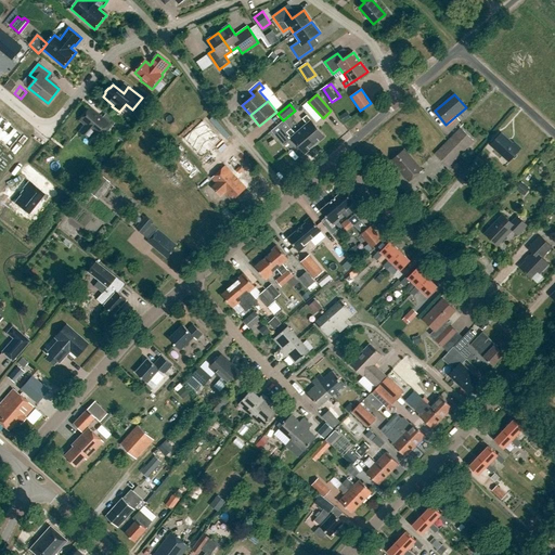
[(95,133),(99,136),(104,129),(107,132),(116,121),(106,114),(102,118),(90,108),(80,120),(86,125),(80,131),(90,140),(95,133)]
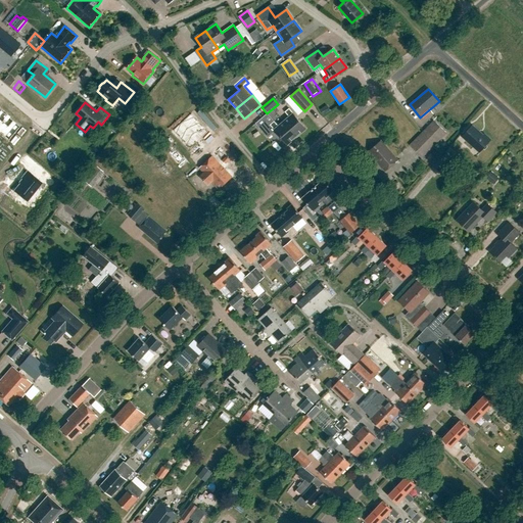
[(289,116),(284,122),(297,137),(306,129),(289,108),(285,112),(289,116)]
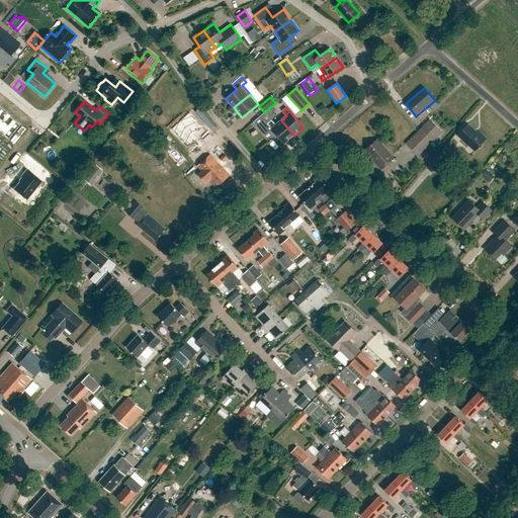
[(122,122),(116,117),(116,118),(110,114),(106,119),(110,122),(112,120),(113,121),(110,124),(116,130),(122,122)]
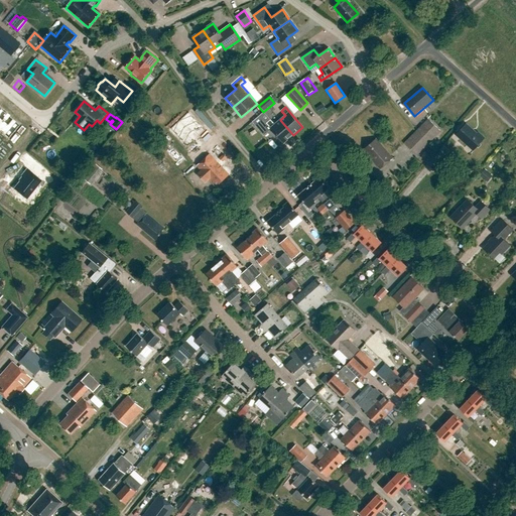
[(1,116),(0,116),(0,132),(7,139),(16,128),(1,116)]
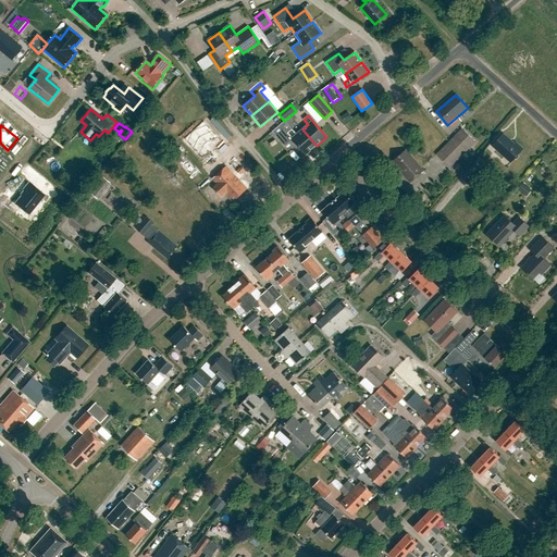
[(282,135),(286,132),(281,125),(272,132),(276,137),(281,134),(282,135)]
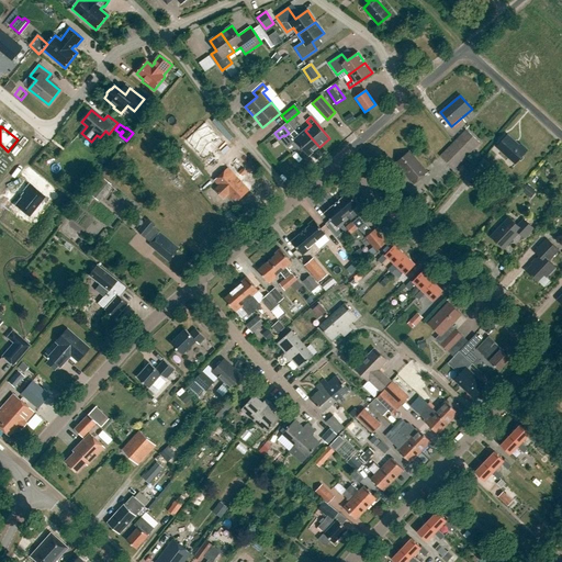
[(211,145),(223,143),(218,127),(208,131),(211,145)]
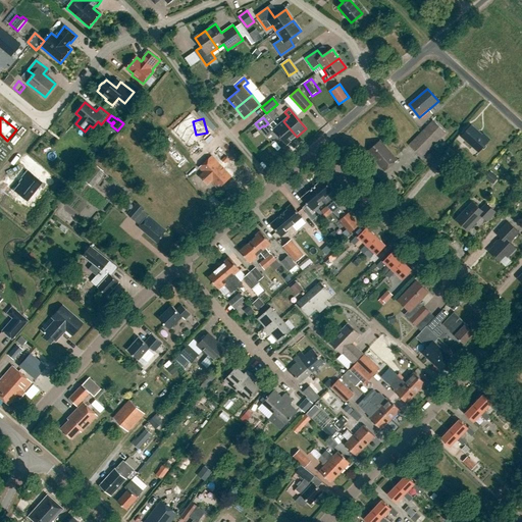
[(446,134),(433,120),(409,146),(421,158),(446,134)]
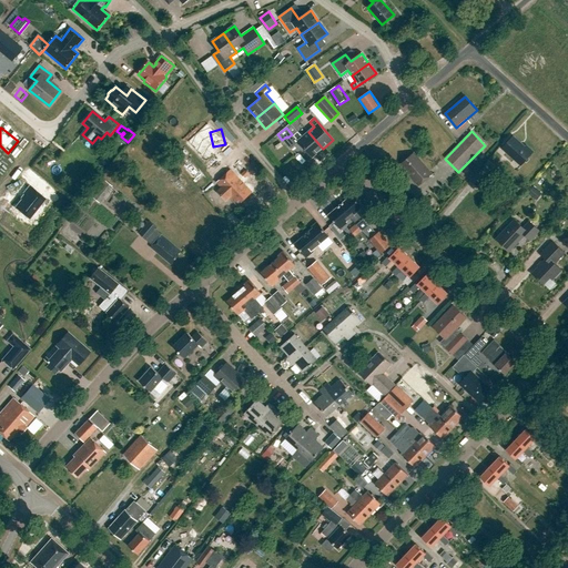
[(323,149),(308,132),(302,138),(297,132),(293,135),(312,158),(323,149)]
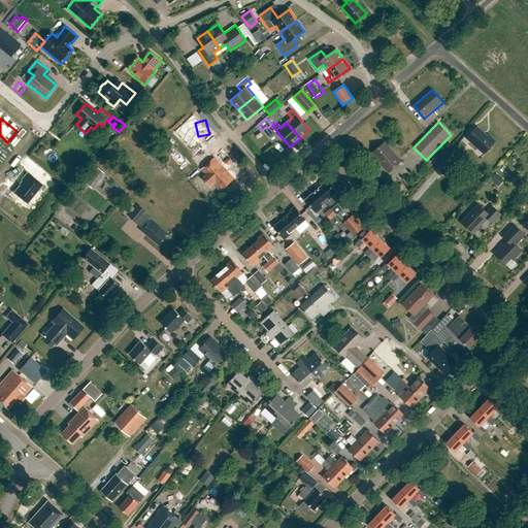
[(476,127),(466,138),(484,155),(496,141),(489,135),(488,137),(476,127)]
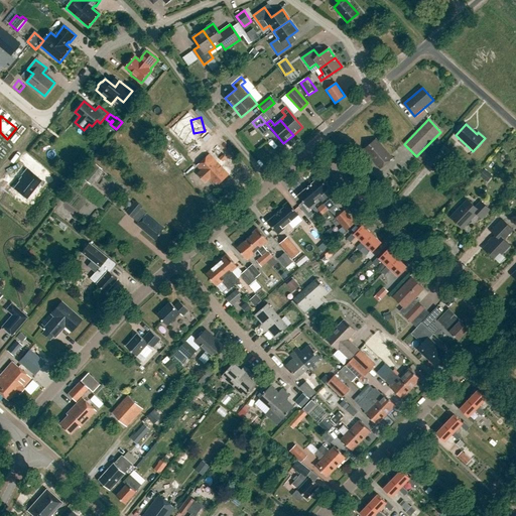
[(372,157),(371,158),(380,169),(393,158),(376,139),(365,149),(372,157)]
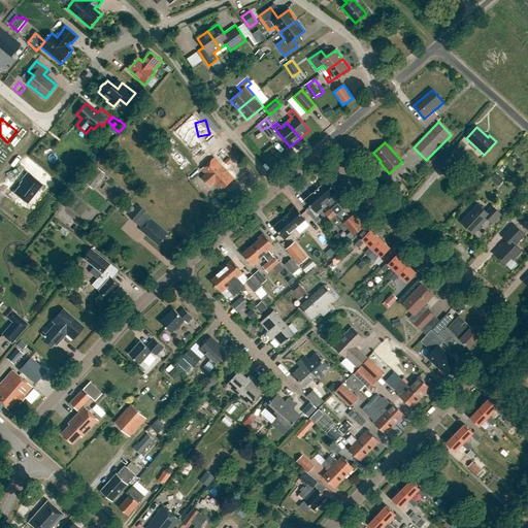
[(450,155),(437,168),(444,174),(456,161),(450,155)]
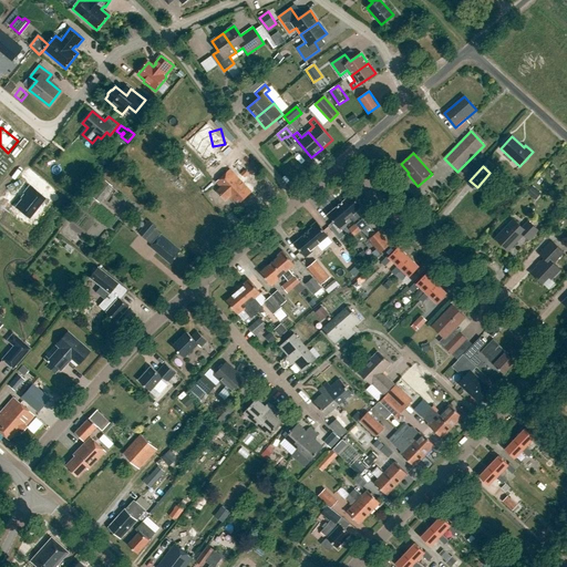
[(220,187),(217,192),(226,200),(229,197),(235,203),(238,199),(240,202),(251,193),(230,169),(216,183),(220,187)]
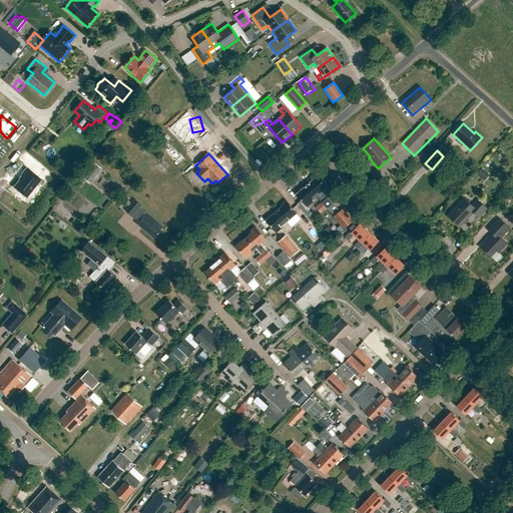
[(93,161),(81,176),(81,177),(90,183),(102,168),(93,161)]
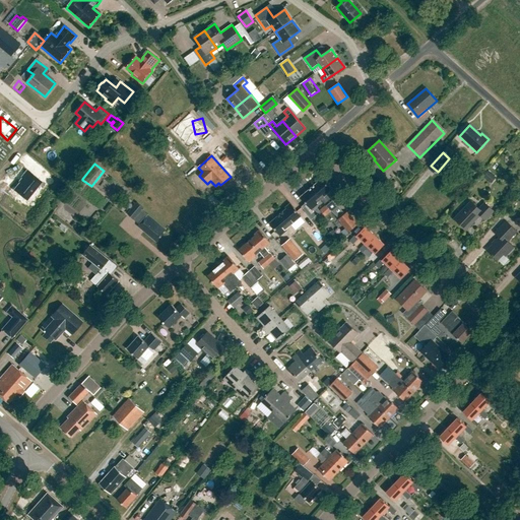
[(497,178),(489,171),(482,177),(492,184),(497,178)]
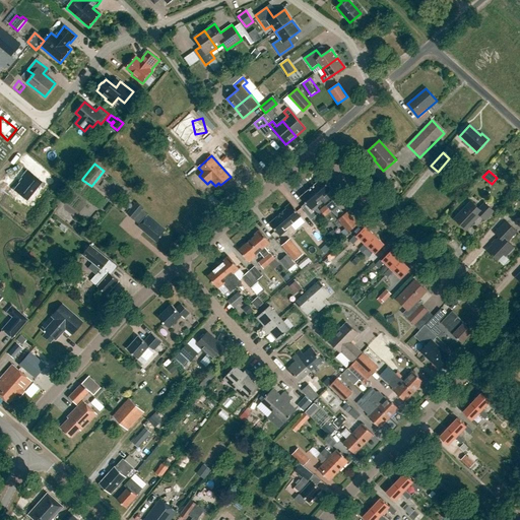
[(19,185),(11,194),(20,201),(34,184),(22,175),(16,182),(19,185)]
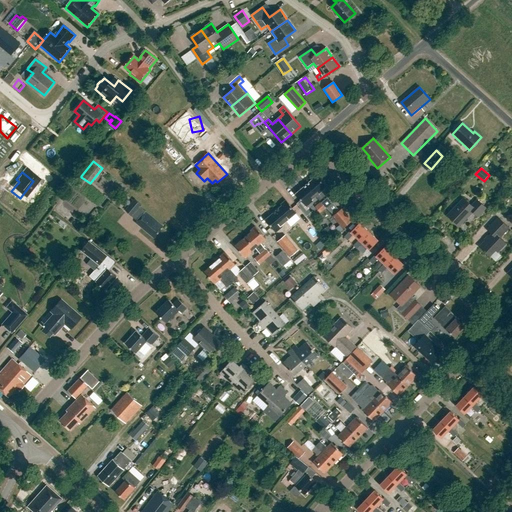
[(312,179),(313,180),(307,185),(316,196),(321,202),(326,208),(328,211),(334,206),(325,195),(329,192),(330,191),(330,190),(330,189),(329,188),(328,185),(326,187),(316,175),(312,179)]
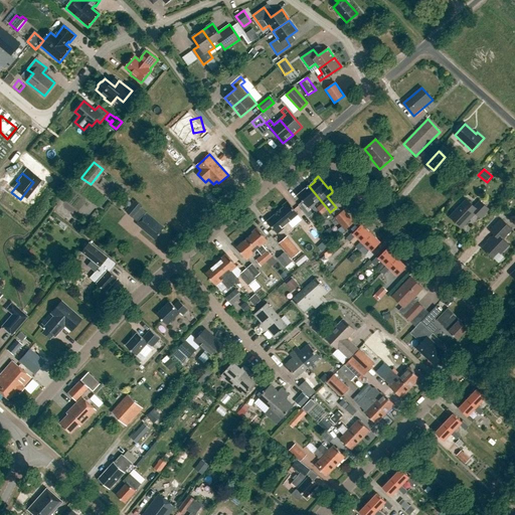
[(314,201),(318,197),(309,186),(298,195),(308,208),(315,202),(314,201)]
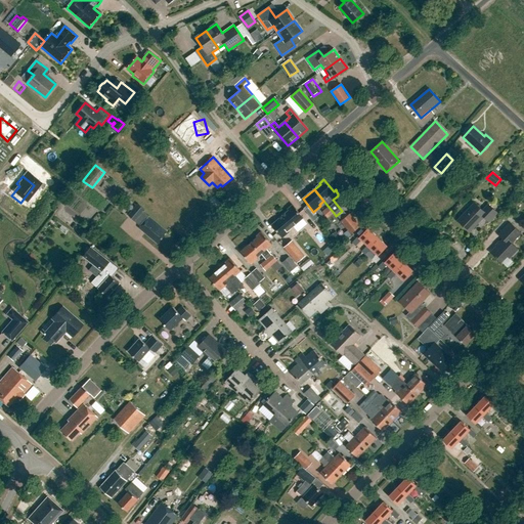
[(457,221),(470,232),(484,217),(489,222),(497,213),(488,205),(483,211),(475,203),(457,221)]
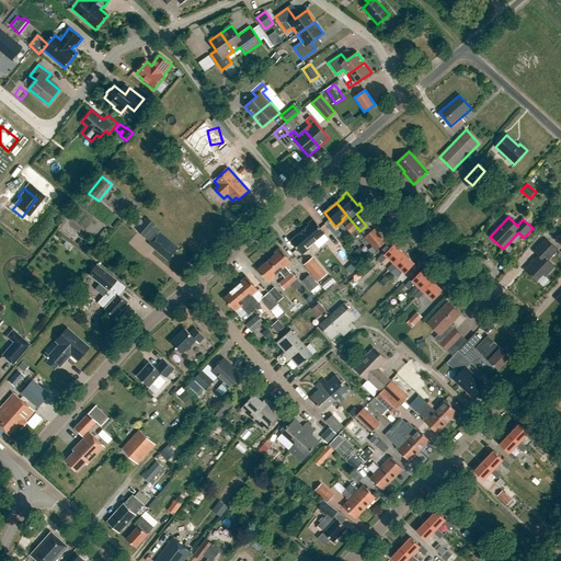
[(151,241),(149,244),(169,262),(176,252),(179,249),(153,227),(156,225),(148,218),(137,231),(145,238),(146,237),(151,241)]
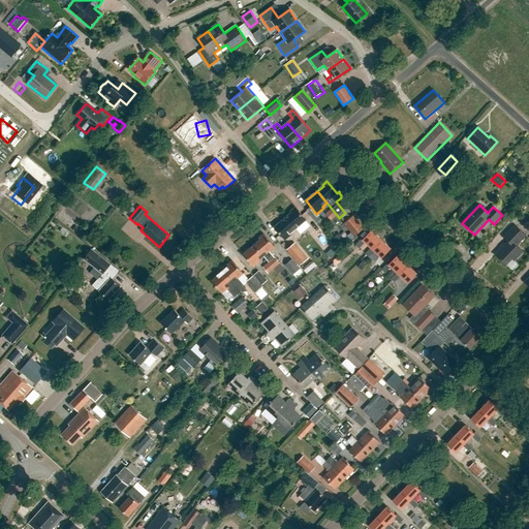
[(291,213),(285,218),(294,229),(306,220),(296,208),(290,212),(291,213)]
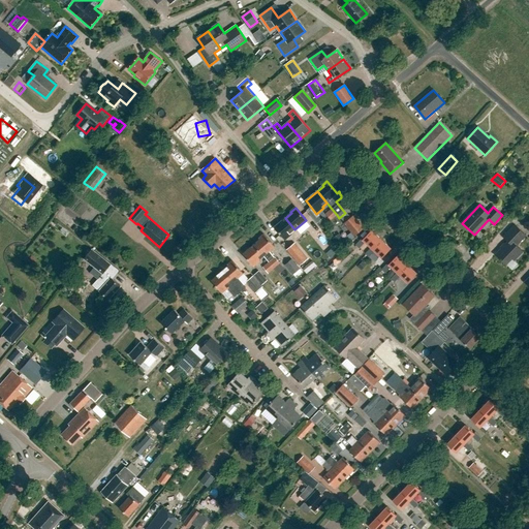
[(337,215),(332,209),(325,214),(331,220),(337,215)]
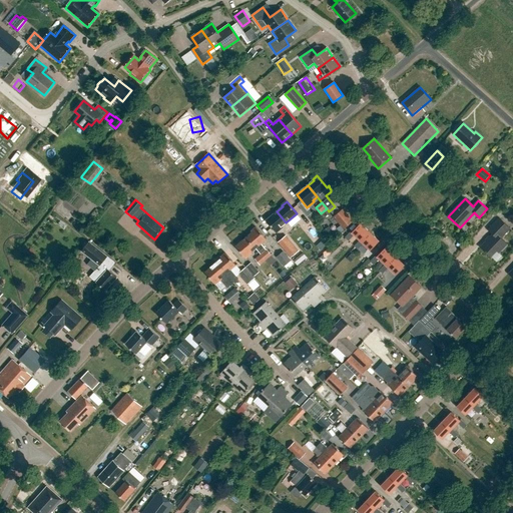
[(343,210),(334,217),(344,228),(353,221),(343,210)]
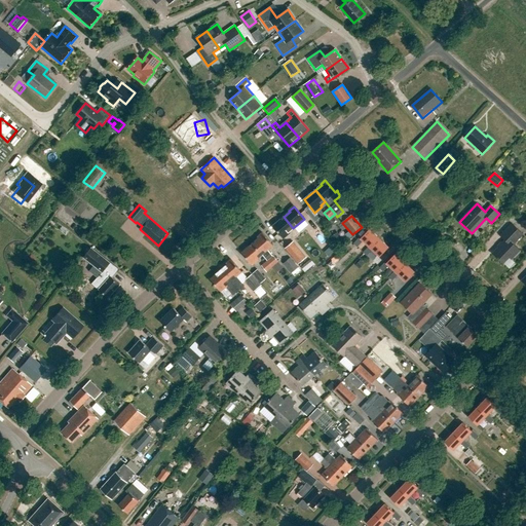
[(290,233),(289,232),(293,228),(284,217),(272,226),(284,239),(290,233)]
